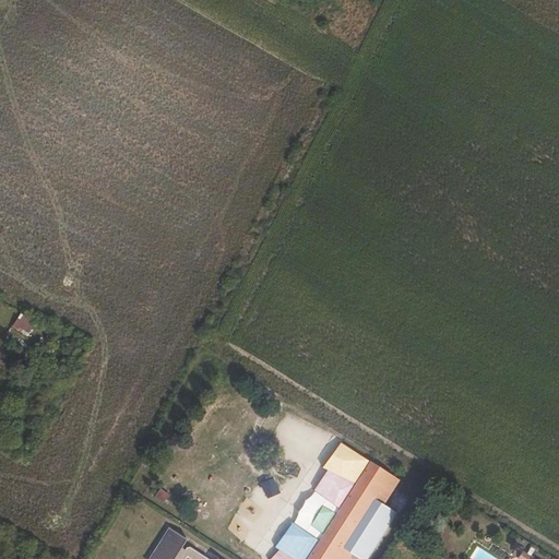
[(34,322),(20,313),(12,326),(16,330),(19,326),(27,332),(34,322)]
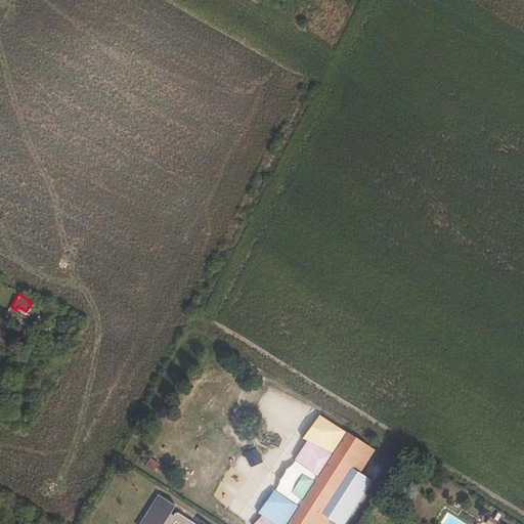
[(305,442),(300,449),(365,491),(372,481),(359,474),(374,450),(346,433),(346,434),(317,416),(301,440),(305,442)]
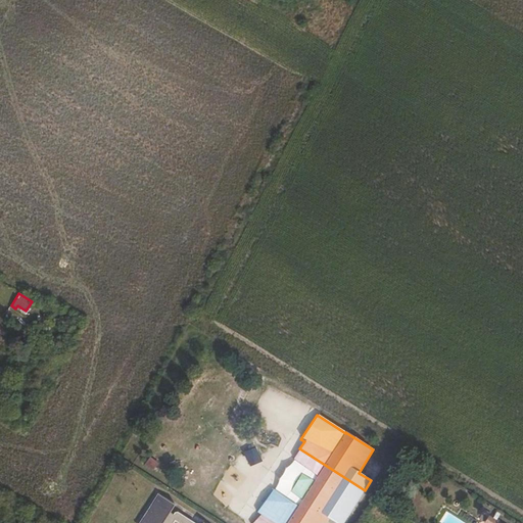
[(256,447),(243,453),(249,467),(262,462),(256,447)]
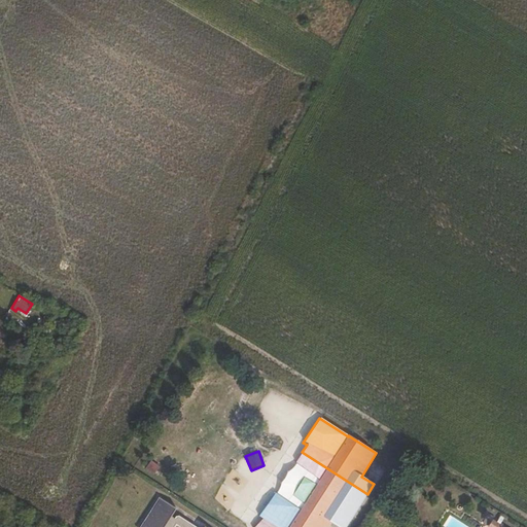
[(303,478),(300,483),(353,518),(367,494),(302,452),(294,462),(319,480),(316,486),(303,478)]
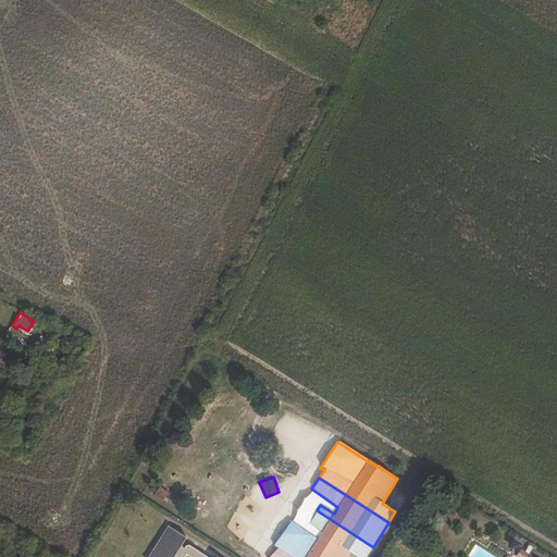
[(271,545),(289,556),(348,556),(350,553),(357,556),(366,556),(373,547),(317,510),(308,524),(321,533),(318,541),(285,520),(271,545)]
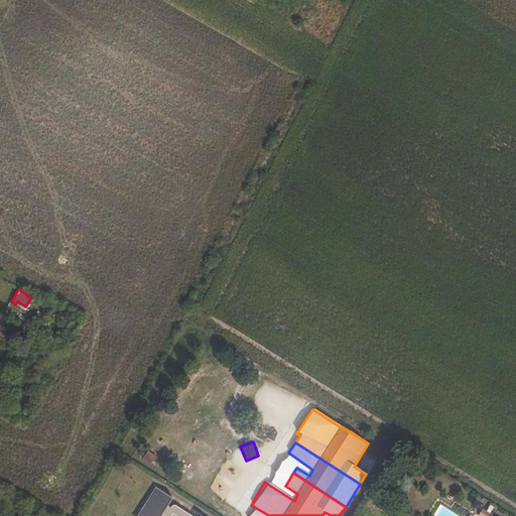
[(174,499),(158,489),(140,515),(192,515),(176,506),(173,507),(172,509),(169,507),(174,499)]
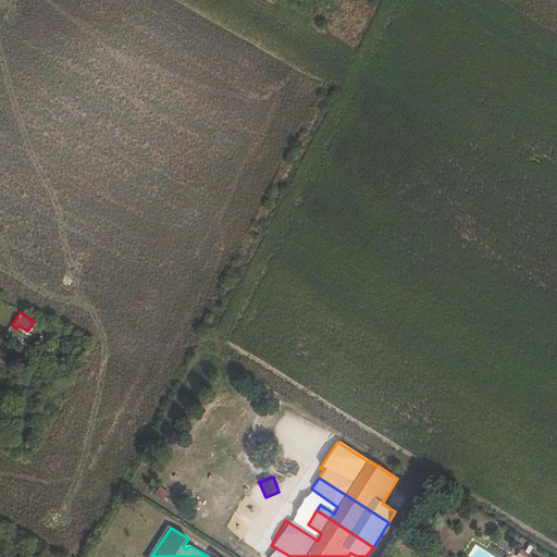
[(289,556),(271,545),(270,547),(274,549),(269,556),(289,556)]
